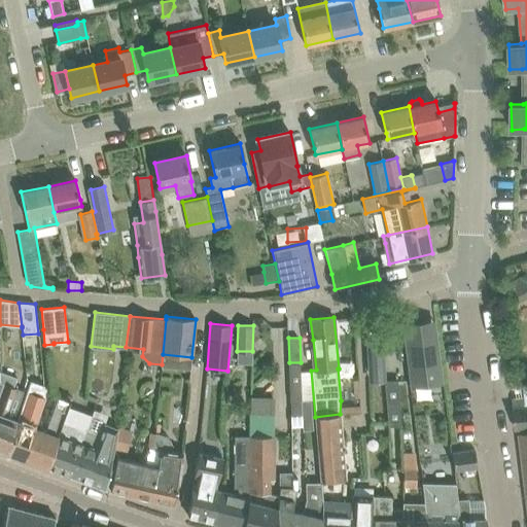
[(367,338),(369,370),(384,369),(383,354),(384,354),(383,338),(367,338)]
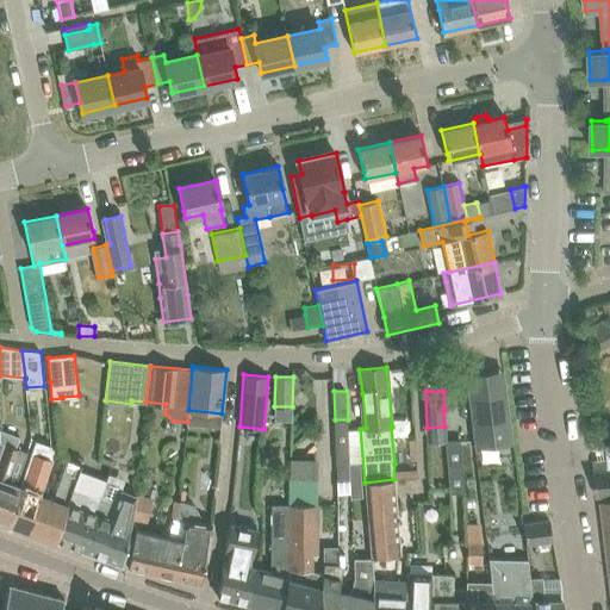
[(506,410),(472,415),(478,461),(514,456),(506,410)]
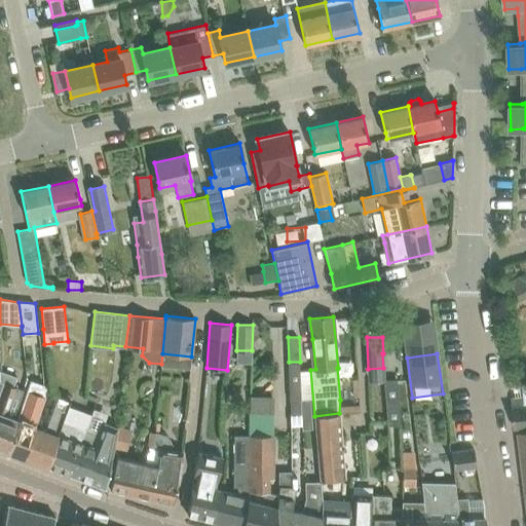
[(0,380),(4,382),(0,392),(0,448),(7,451),(17,419),(6,415),(14,392),(22,395),(24,389),(13,386),(16,376),(0,370),(0,380)]
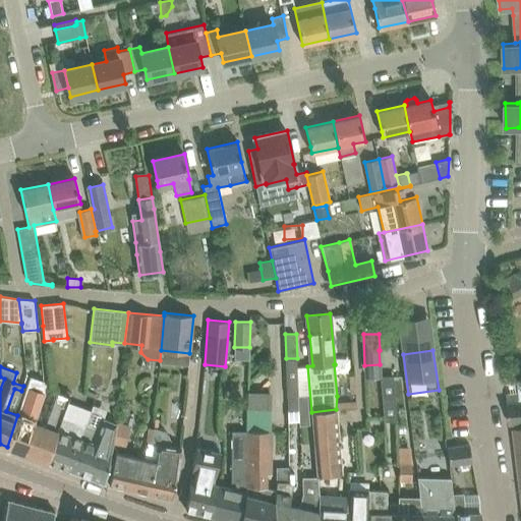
[(296,367),(299,426),(309,425),(306,367),(296,367)]
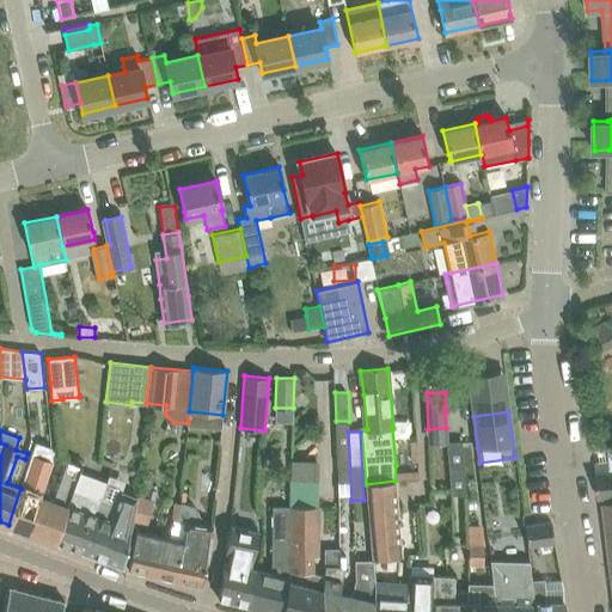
[(461,444),(447,444),(451,494),(465,493),(461,444)]
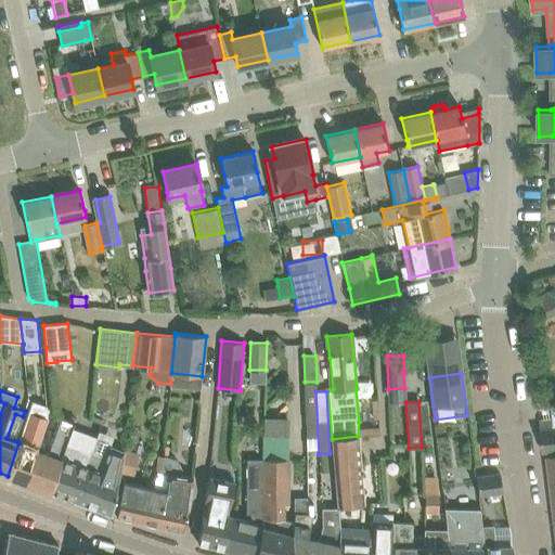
[(554,407),(546,402),(539,407),(541,420),(540,420),(541,429),(540,429),(543,451),(547,451),(554,505),(554,515),(554,407)]
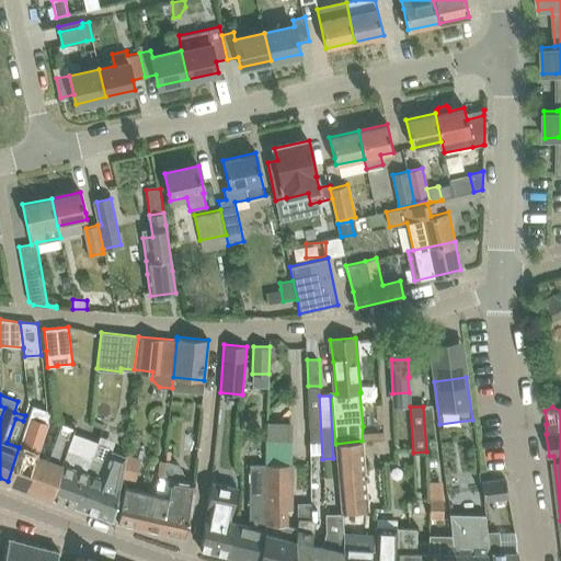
[(19,447),(8,481),(26,488),(38,456),(32,454),(44,421),(30,415),(19,447)]
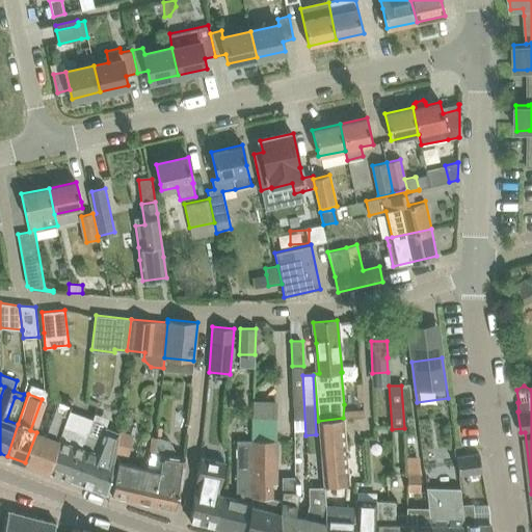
[(36,432),(25,462),(49,472),(64,423),(69,409),(71,403),(58,399),(56,405),(44,435),(36,432)]
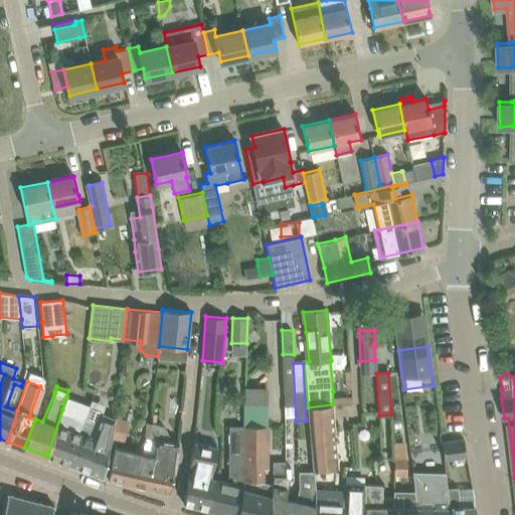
[(245,486),(237,514),(271,514),(271,496),(273,485),(263,483),(264,469),(268,469),(269,432),(268,403),(268,388),(245,388),(245,402),(244,409),(244,427),(245,486)]
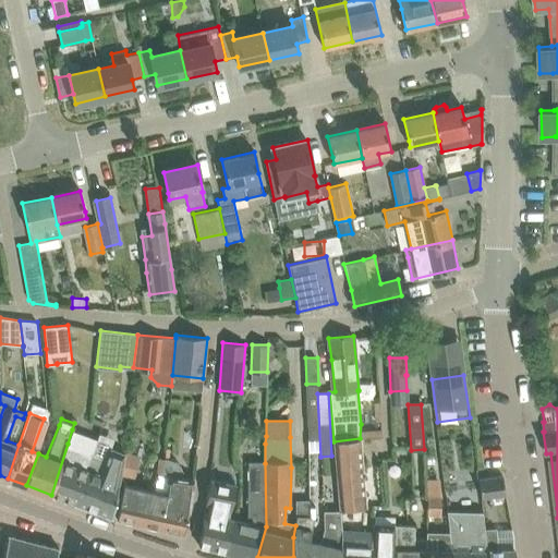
[(360,438),(334,441),(339,510),(339,511),(342,511),(354,510),(354,509),(366,508),(360,438)]
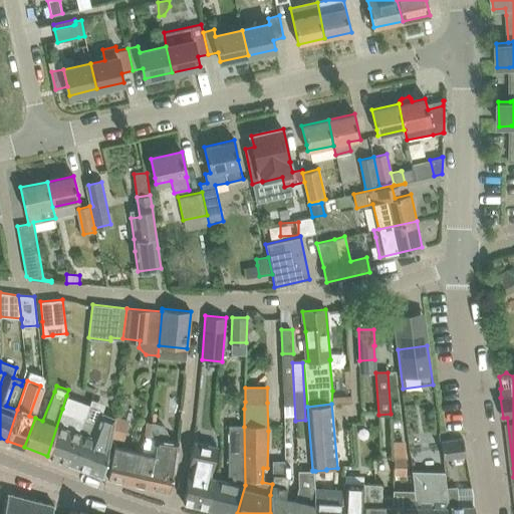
[(62,409),(47,456),(70,465),(84,420),(74,416),(75,414),(62,409)]
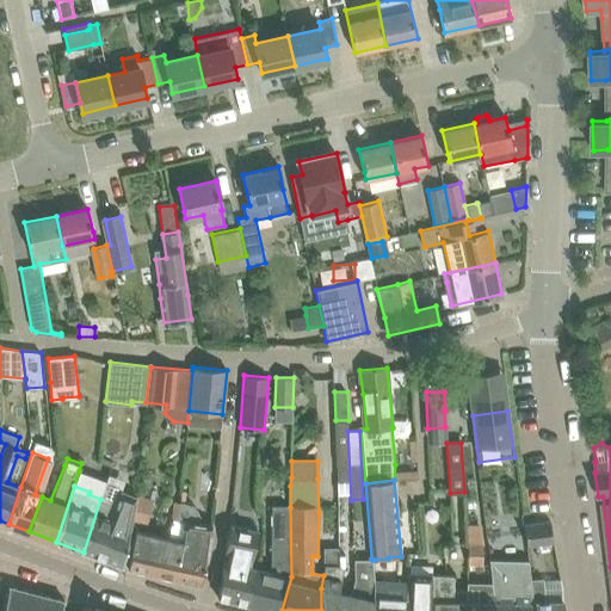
[(100,499),(84,553),(123,567),(127,543),(130,528),(136,495),(121,489),(115,504),(100,499)]
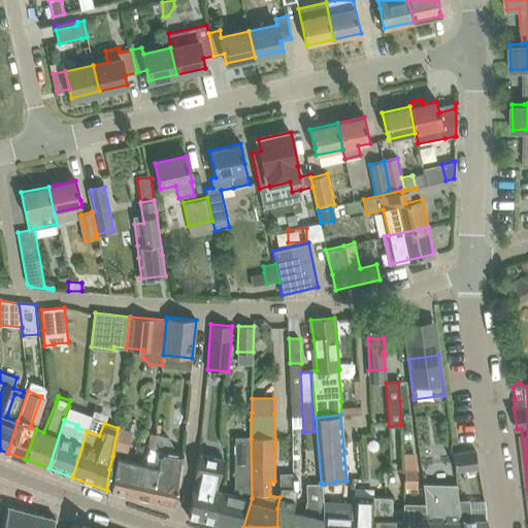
[(114,450),(128,452),(132,431),(119,428),(114,450)]
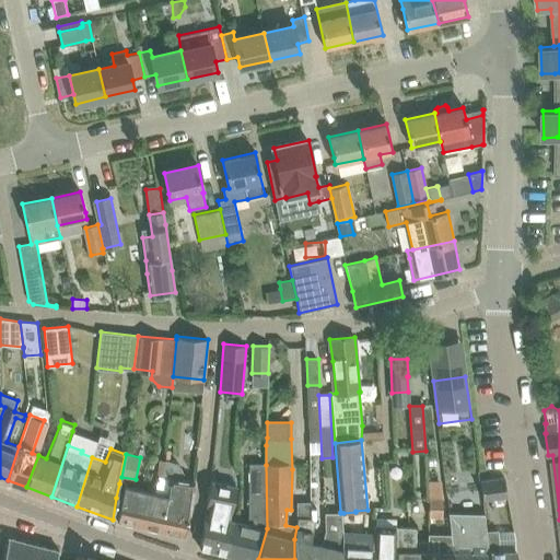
[(167,496),(161,532),(185,537),(191,504),(195,480),(183,479),(184,471),(183,469),(181,466),(177,464),(175,462),(170,459),(164,459),(163,476),(171,478),(167,496)]
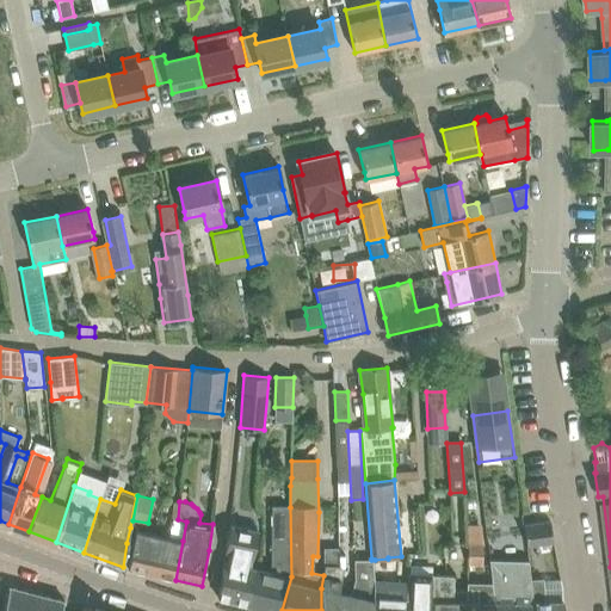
[(259,569),(250,605),(272,610),(282,610),(291,576),(290,507),(273,506),(273,567),(278,567),(278,574),(259,569)]
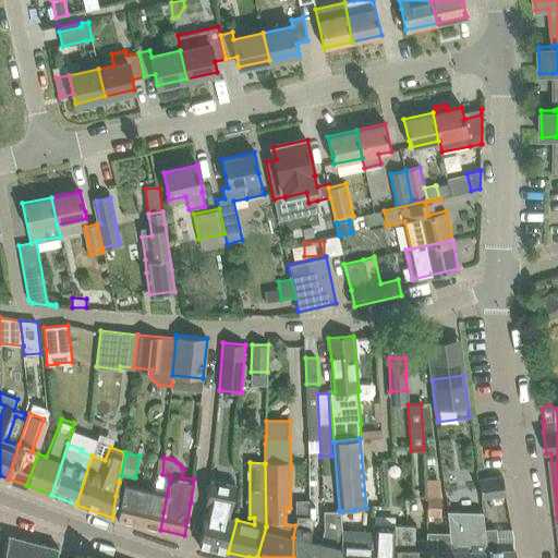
[(123,484),(121,498),(118,520),(160,530),(167,494),(170,476),(162,474),(160,473),(158,492),(155,490),(123,484)]
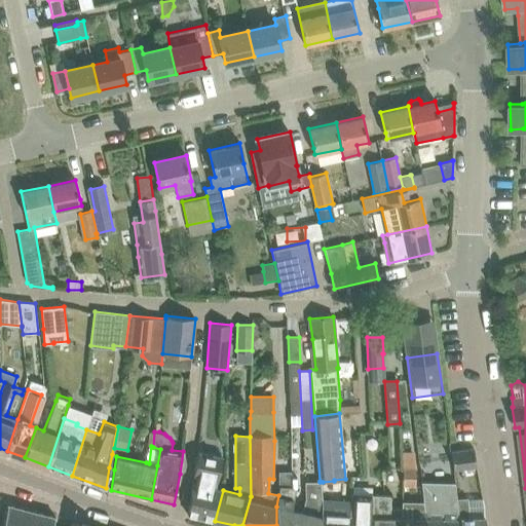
[(451,452),(454,470),(477,467),(474,449),(451,452)]
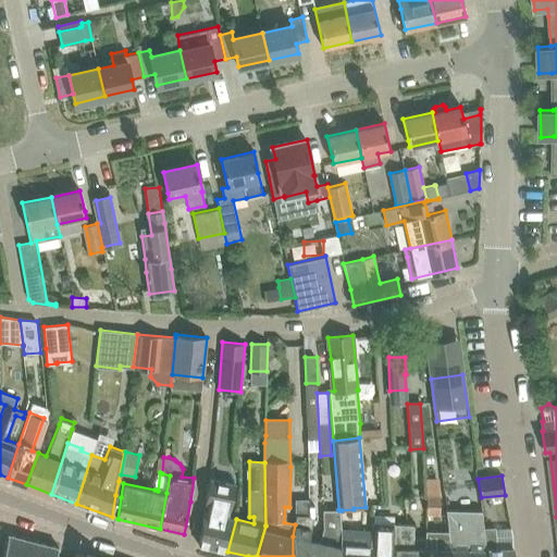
[(440,478),(426,478),(426,514),(440,514),(440,478)]
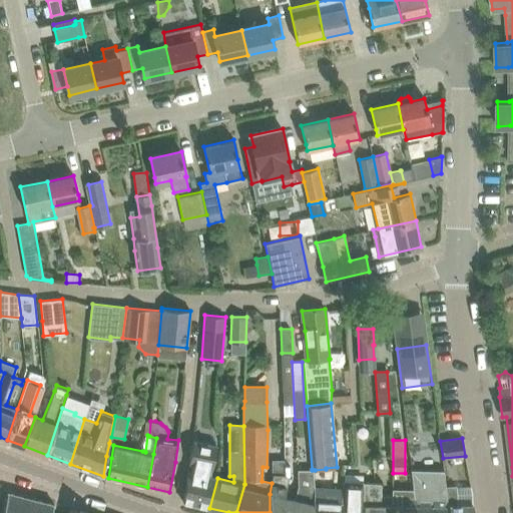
[(190,472),(188,472),(182,501),(209,508),(217,478),(209,476),(211,467),(215,447),(194,442),(190,462),(192,462),(190,472)]
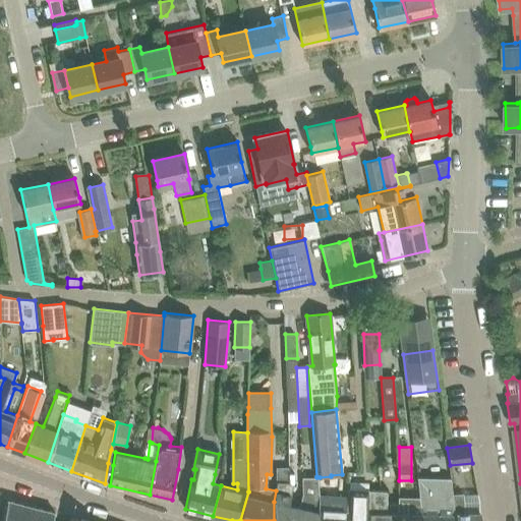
[(299,508),(296,520),(319,520),(316,494),(319,494),(316,476),(301,476),(302,493),(299,508)]
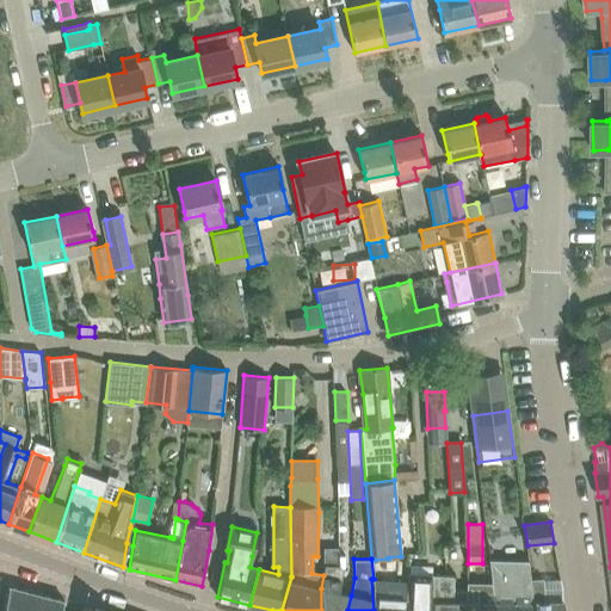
[(536,610),(536,603),(534,603),(531,584),(530,579),(529,560),(492,559),(495,602),(495,610),(536,610)]
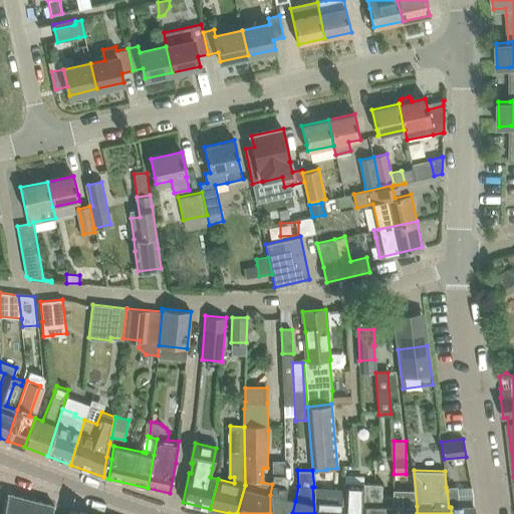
[(272,484),(270,495),(270,513),(292,513),(295,501),(285,498),(289,475),(273,475),(272,484)]
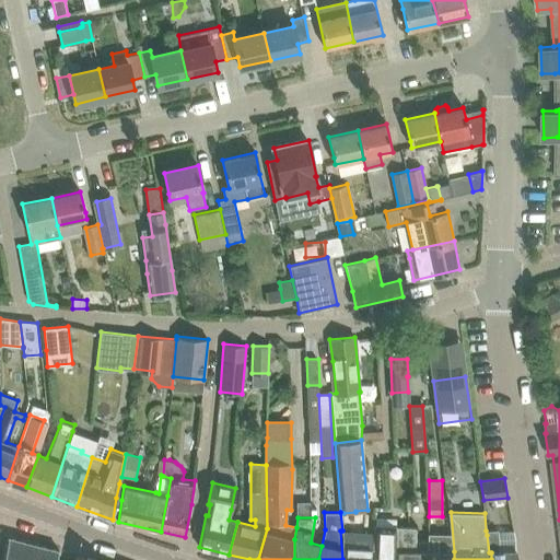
[(373,524),(373,532),(374,532),(373,548),(372,559),(397,559),(397,525),(373,524)]
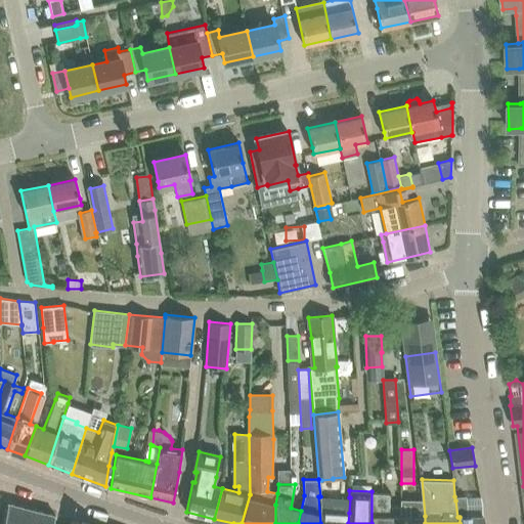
[(389,492),(372,491),(372,523),(398,523),(398,516),(399,516),(399,505),(389,505),(389,492)]
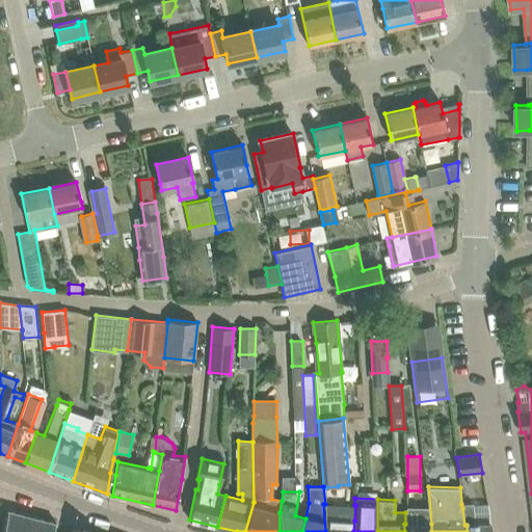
[(355,505),(354,505),(325,504),(323,504),(325,531),(353,531),(354,521),(355,505)]
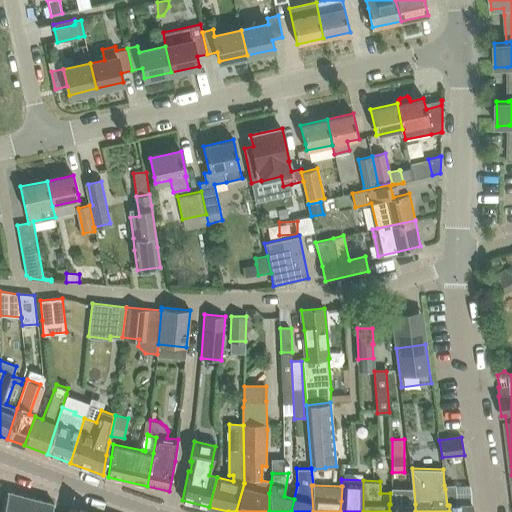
[(444,485),(445,489),(447,505),(449,505),(449,511),(471,511),(472,503),(457,504),(455,485),(445,485),(444,485)]
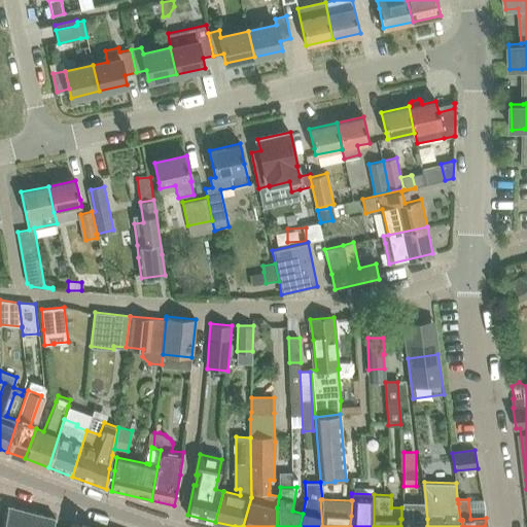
[(7,505),(2,525),(1,526),(53,526),(56,518),(7,505)]
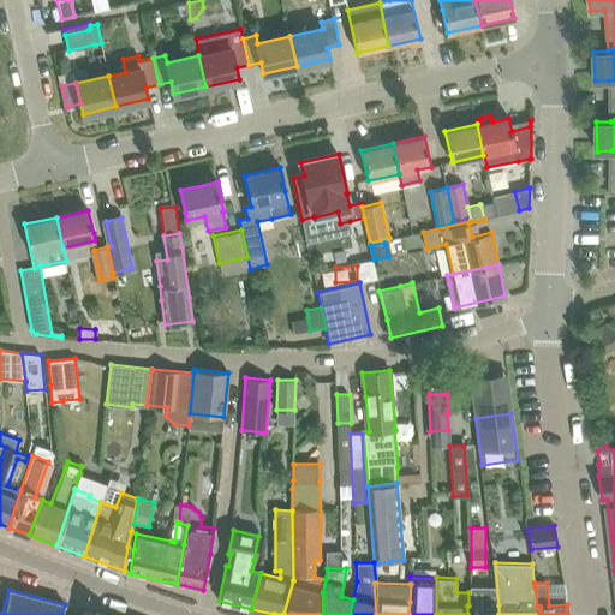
[(467,605),(467,614),(499,614),(499,605),(496,605),(497,595),(487,595),(487,605),(469,605),(467,605)]
